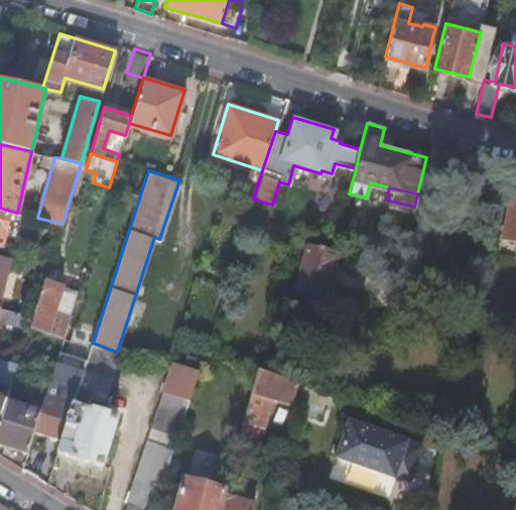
[(515,195),(509,194),(502,232),(515,234),(515,195)]
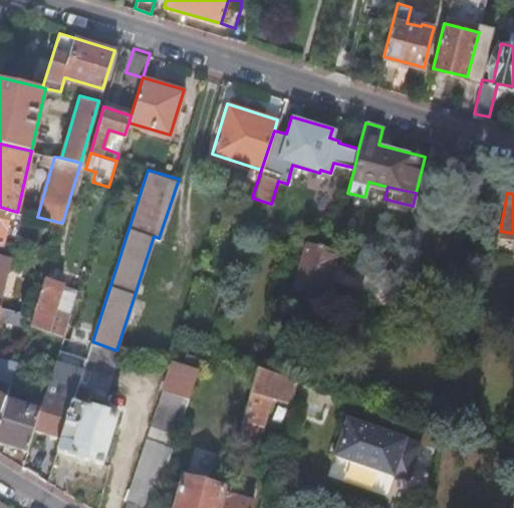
[(0,244),(1,244),(10,210),(0,207),(0,244)]
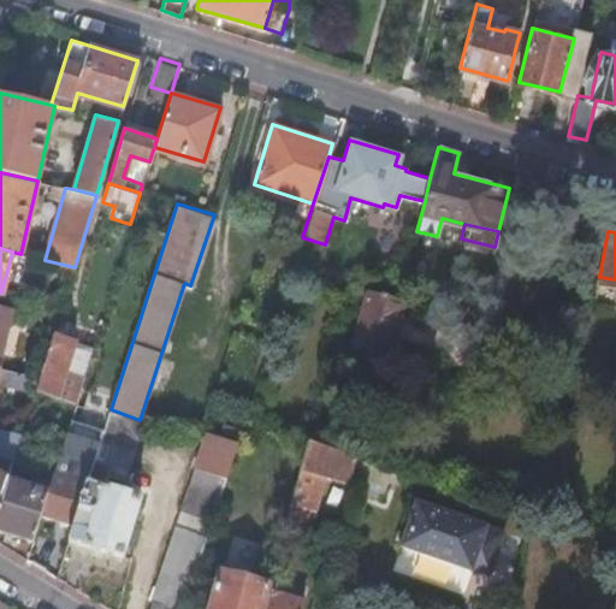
[(369,285),(351,347),(388,358),(407,296),(369,285)]
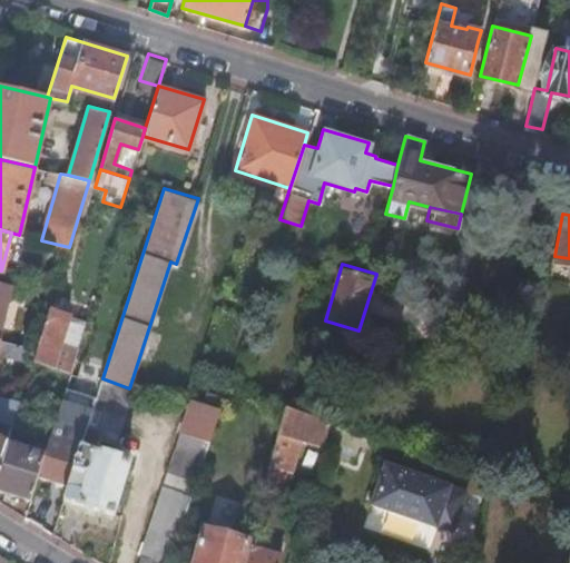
[(38,349),(33,362),(70,372),(74,358),(57,353),(69,313),(50,307),(42,335),(38,349)]
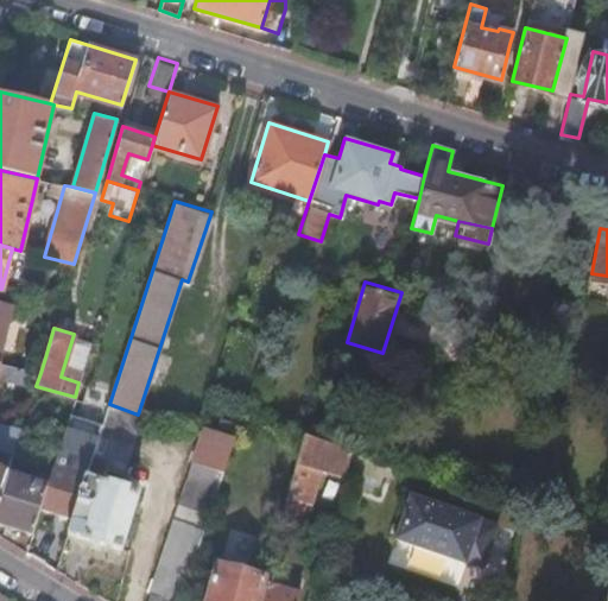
[(8,349),(5,364),(40,373),(45,358),(8,349)]
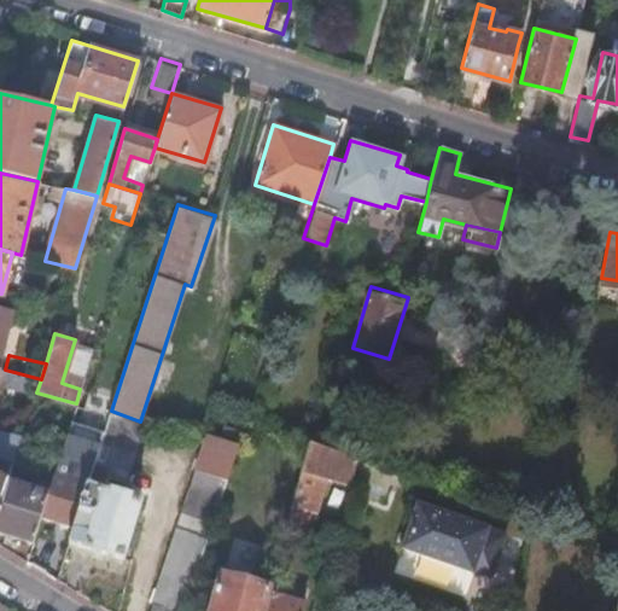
[(7,385),(36,393),(41,379),(5,370),(0,368),(0,380),(7,383),(7,385)]
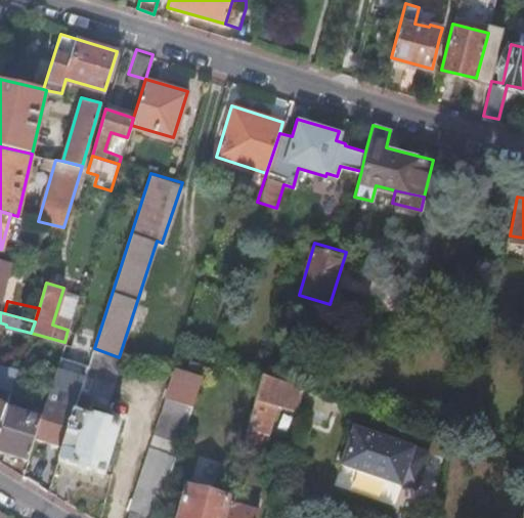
[(119,357),(94,348),(80,394),(92,397),(92,396),(108,400),(122,357),(119,357)]
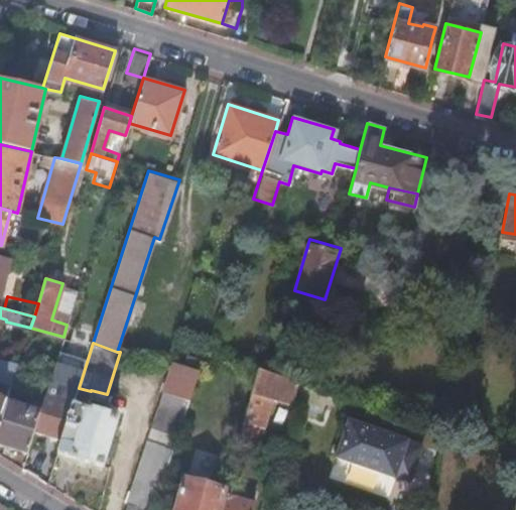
[(0,428),(8,402),(20,364),(0,358),(0,428)]
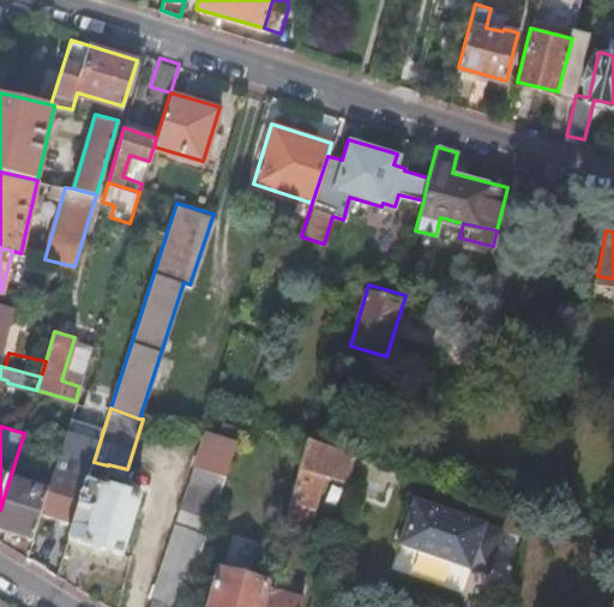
[(182,606),(239,434),(206,427),(149,606),(182,606)]
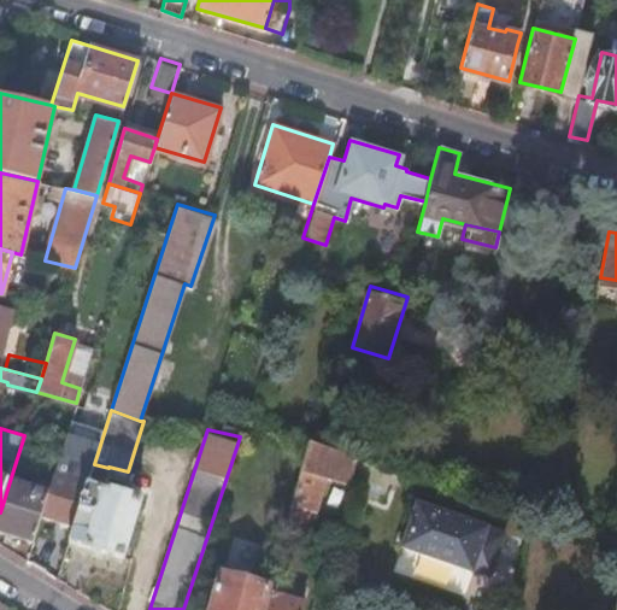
[(356,456),(310,438),(301,468),(324,476),(348,485),(356,456)]
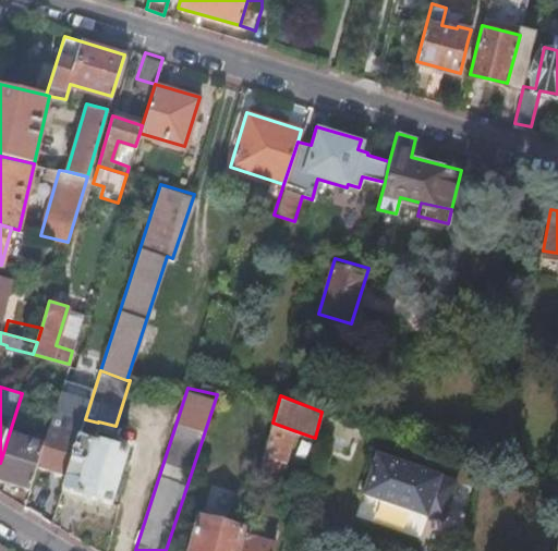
[(26,440),(9,435),(0,463),(0,477),(31,488),(37,465),(49,425),(52,414),(36,409),(31,421),(26,440)]
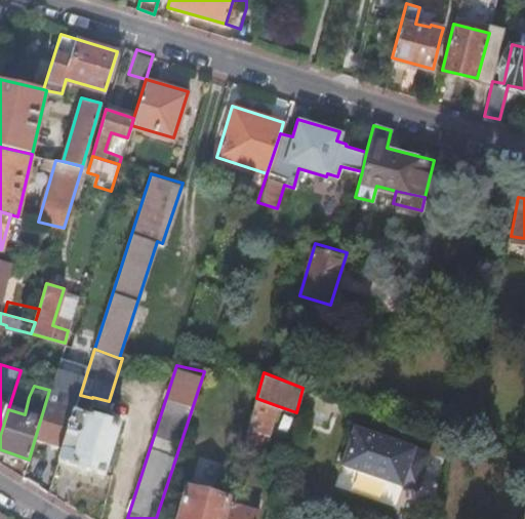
[(334,399),(303,388),(296,412),(325,424),(334,399)]
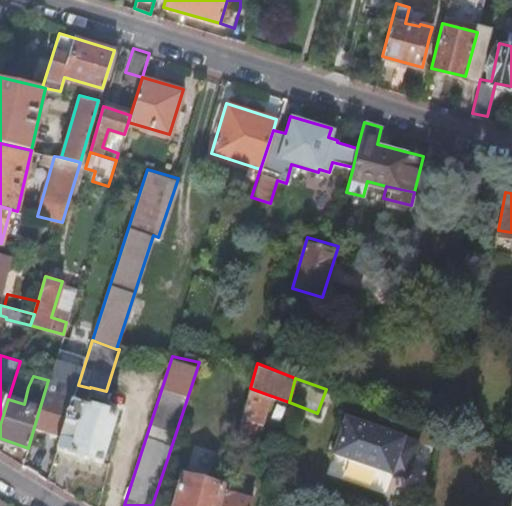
[(76,391),(62,435),(58,446),(102,460),(117,412),(85,402),(90,388),(78,385),(76,391)]
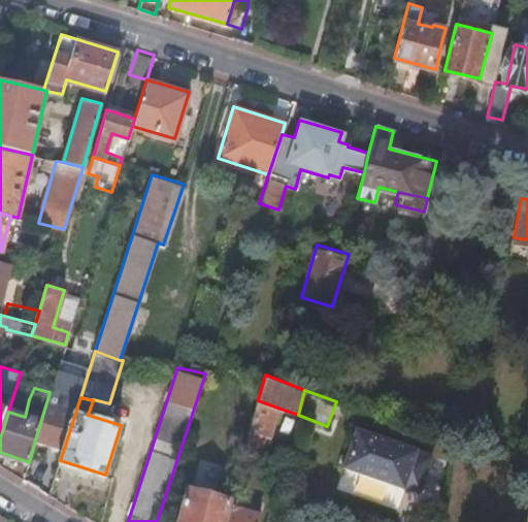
[(46,402),(35,441),(64,449),(78,403),(66,399),(63,408),(46,402)]
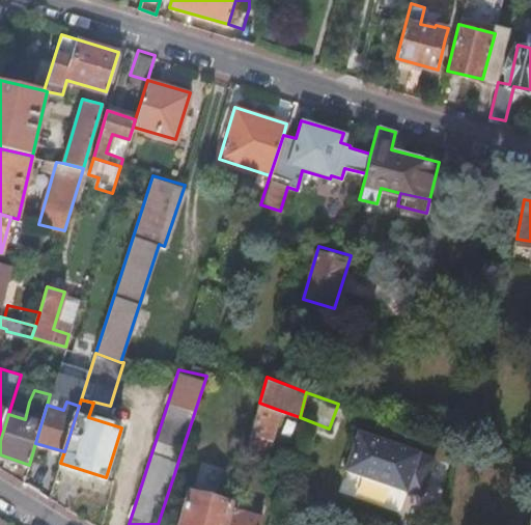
[(279,410),(259,403),(251,432),(259,434),(272,438),(279,410)]
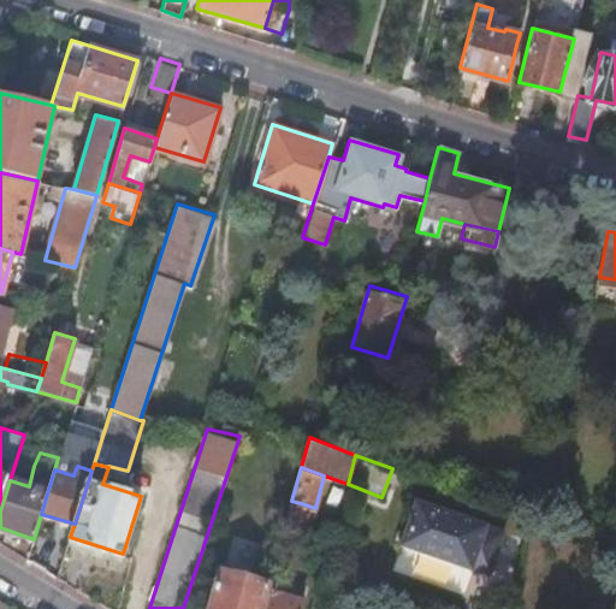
[(418,500),(402,547),(474,569),(475,566),(491,571),(505,527),(418,500)]
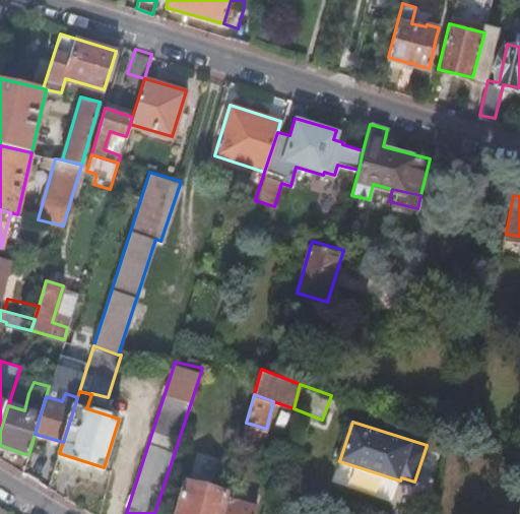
[(240,445),(248,448),(254,425),(246,423),(240,445)]
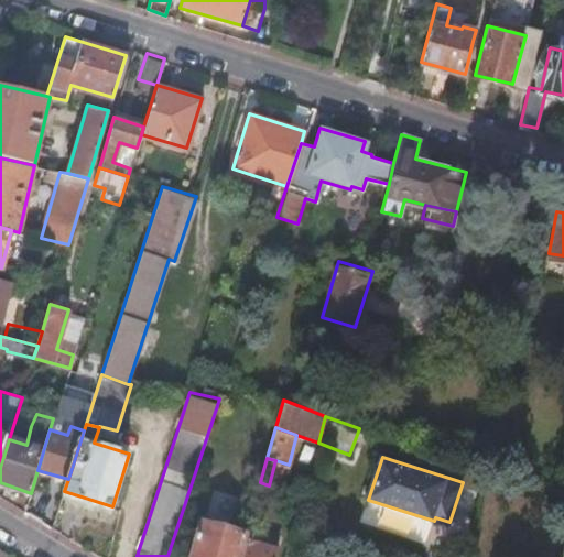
[(238,556),(246,532),(205,517),(194,556),(238,556)]
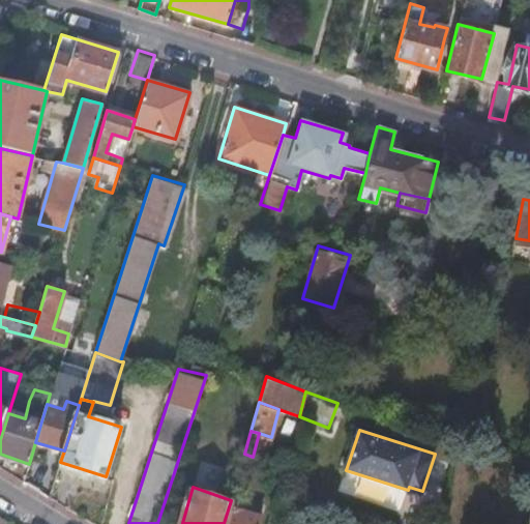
[(231,500),(224,523),(259,523),(261,517),(232,506),(234,500),(231,500)]
